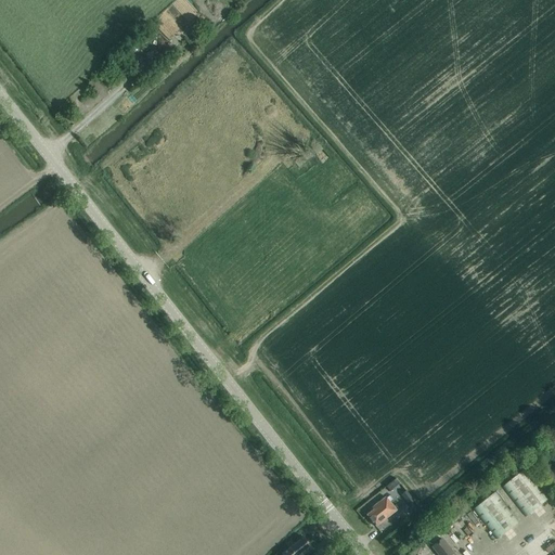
[(551,465),(542,472),(551,482),(554,478),(554,468),(552,464),(551,465)]
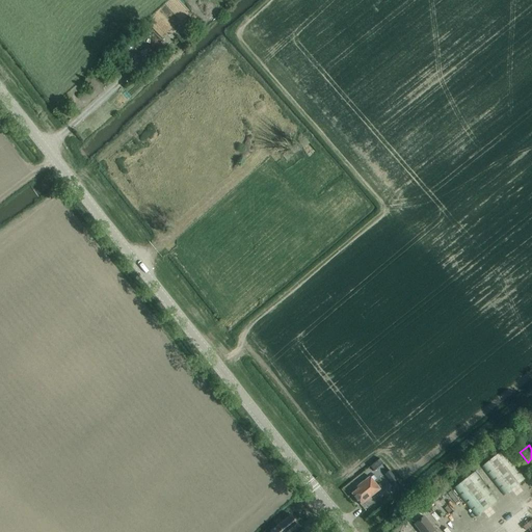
[(504,496),(525,479),(519,471),(502,450),(481,468),(498,487),(504,496)]
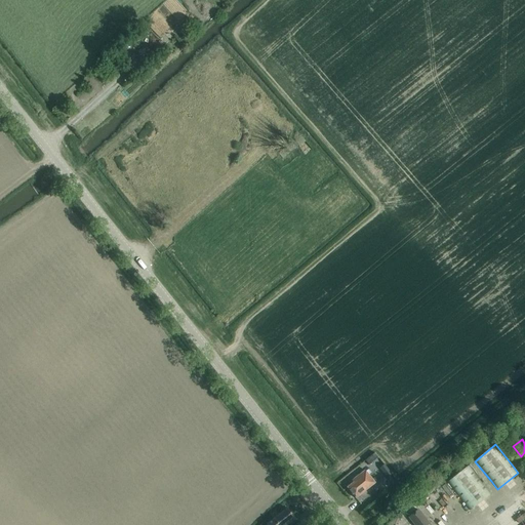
[(374,453),(365,460),(368,465),(378,457),(374,453)]
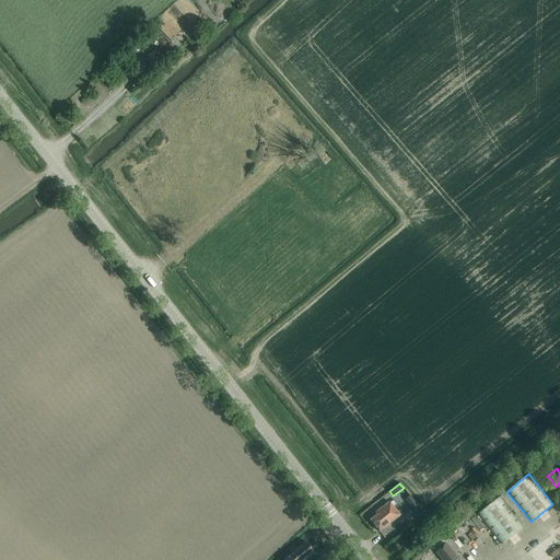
[(501,545),(524,527),(516,518),(499,497),(477,514),(494,536),(501,545)]
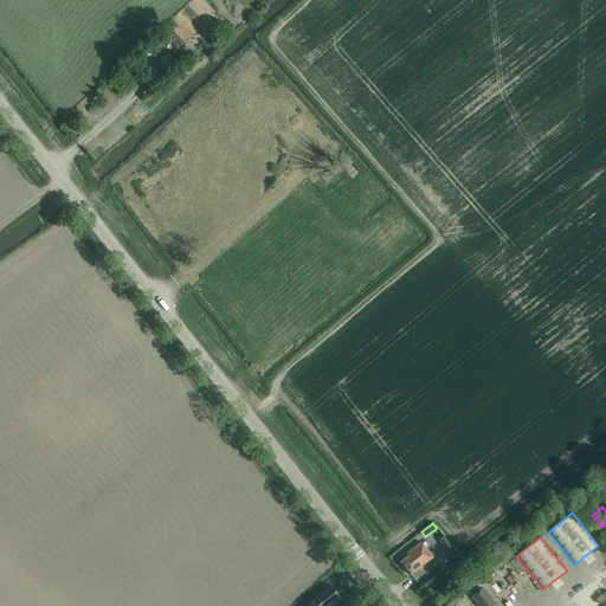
[(411,575),(419,568),(433,558),(421,542),(406,555),(407,556),(400,562),(411,575)]
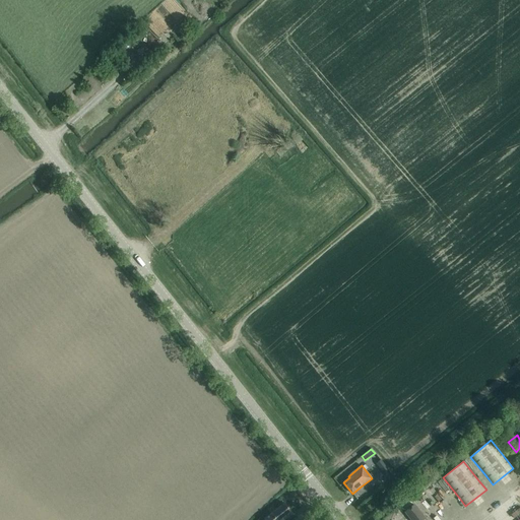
[(449,508),(453,505),(447,496),(443,499),(449,508)]
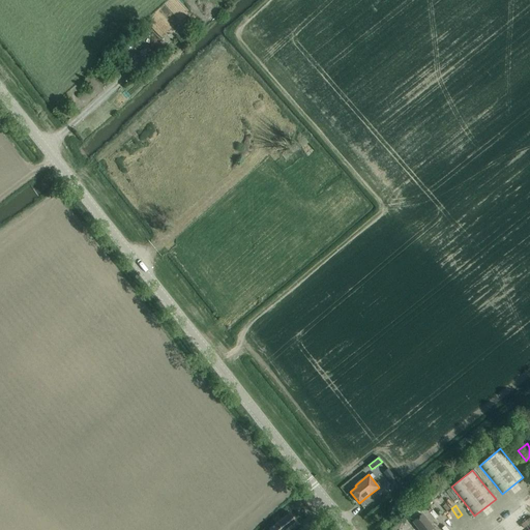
[(289,529),(298,524),(290,513),(270,529),(268,529),(289,529)]
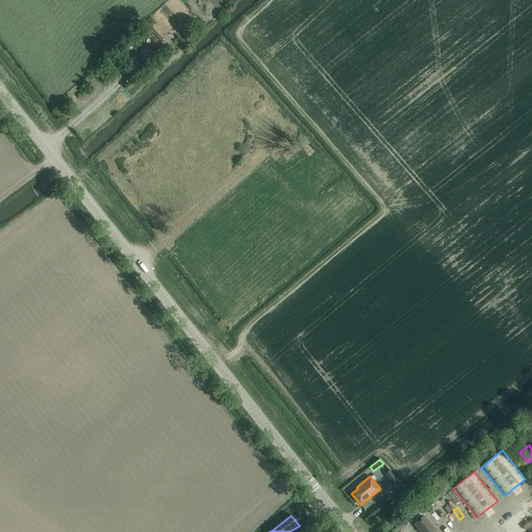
[(435,531),(424,516),(422,519),(415,525),(420,531),(435,531)]
